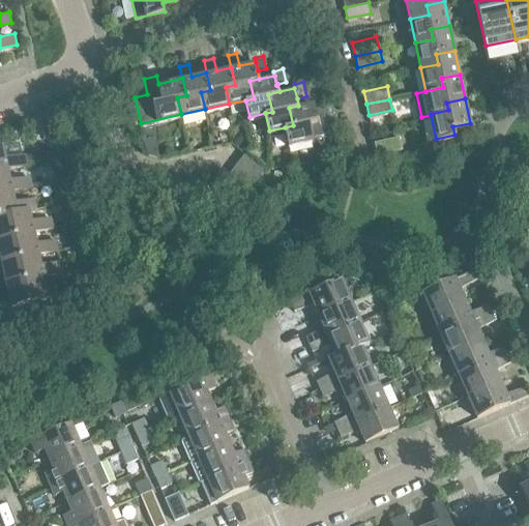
[(293,125),(285,127),(289,145),(314,140),(313,134),(338,128),(332,104),(316,107),(315,103),(298,106),(289,108),(293,125)]
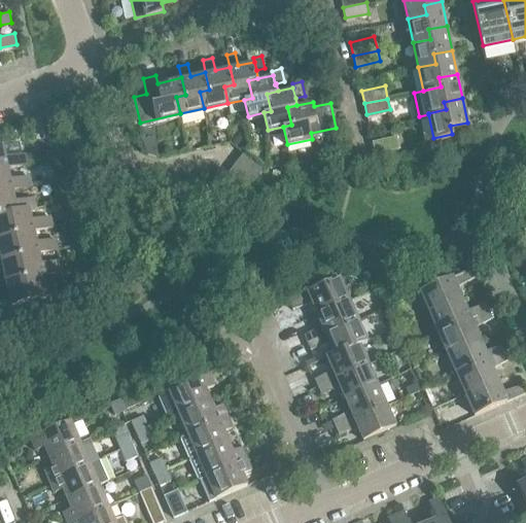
[(372,139),(374,150),(398,146),(396,134),(372,139)]
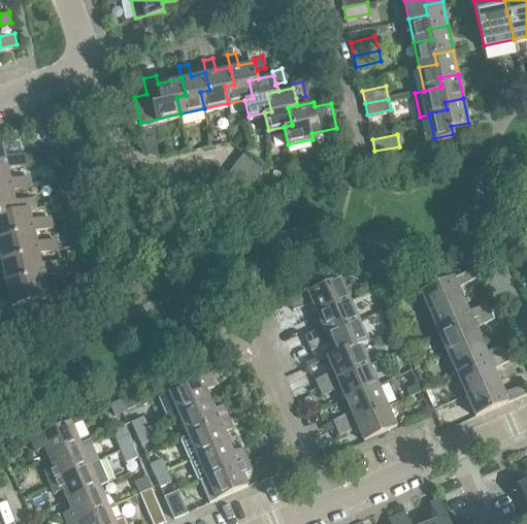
[(0,167),(8,166),(27,162),(25,153),(6,156),(3,143),(0,144),(0,167)]
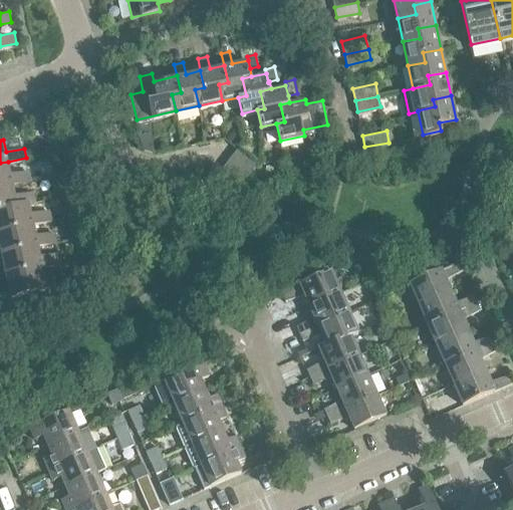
[(237,147),(229,157),(248,172),(257,162),(237,147)]
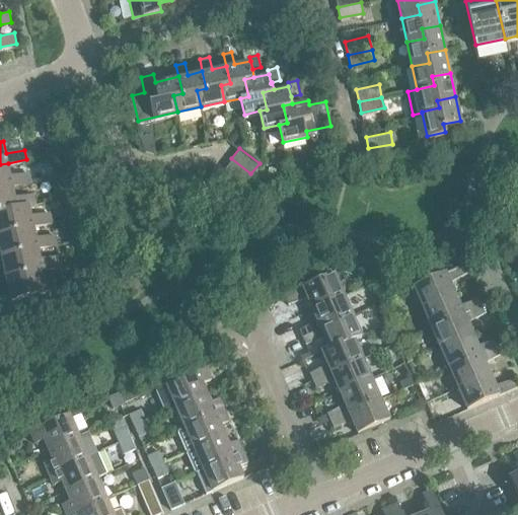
[(231,158),(225,167),(236,176),(244,182),(250,173),(231,158)]
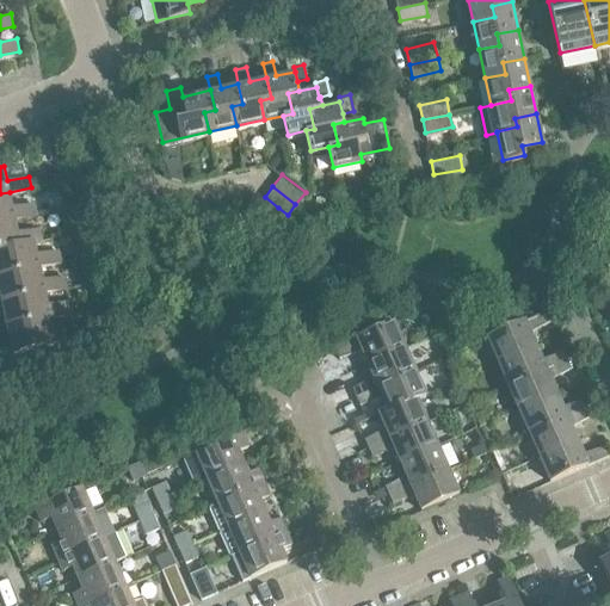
[(256,190),(247,201),(260,211),(260,212),(270,220),(278,208),(265,197),(256,190)]
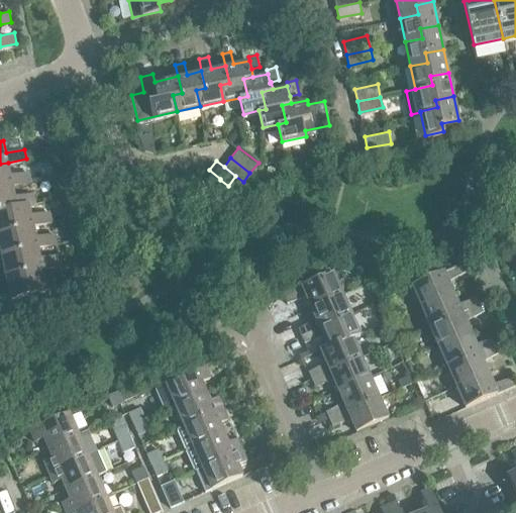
[(0,187),(13,184),(31,181),(29,171),(10,174),(8,163),(0,164),(0,187)]
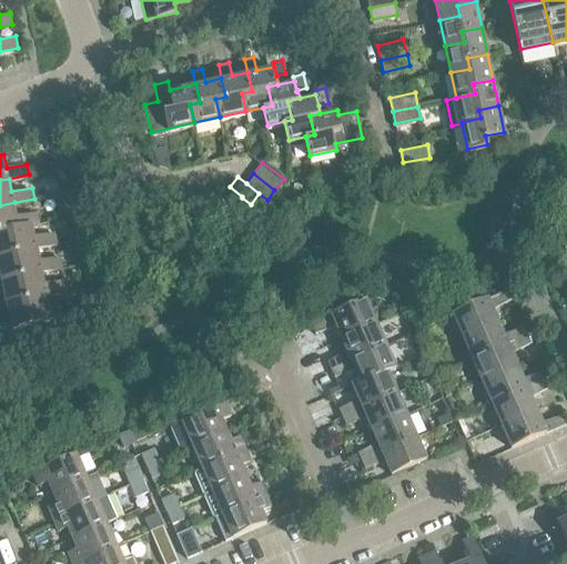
[(0,230),(32,223),(39,222),(37,211),(17,214),(14,202),(0,205),(0,230)]
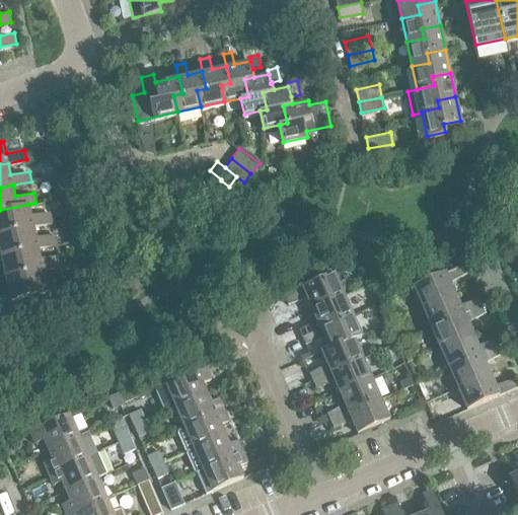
[(0,232),(33,225),(52,221),(50,212),(31,216),(29,204),(0,210),(0,232)]
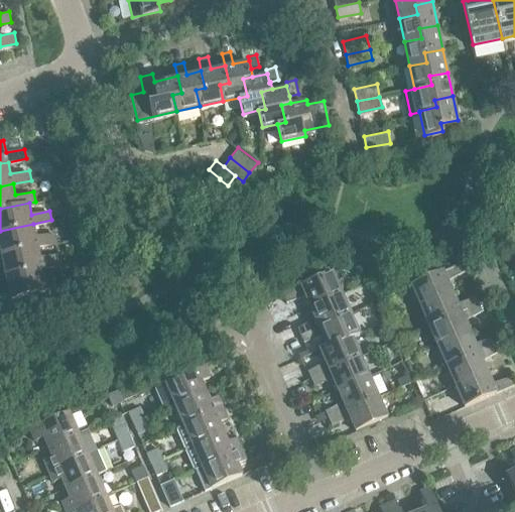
[(0,244),(2,254),(38,246),(56,242),(54,232),(35,235),(33,224),(0,231),(0,244)]
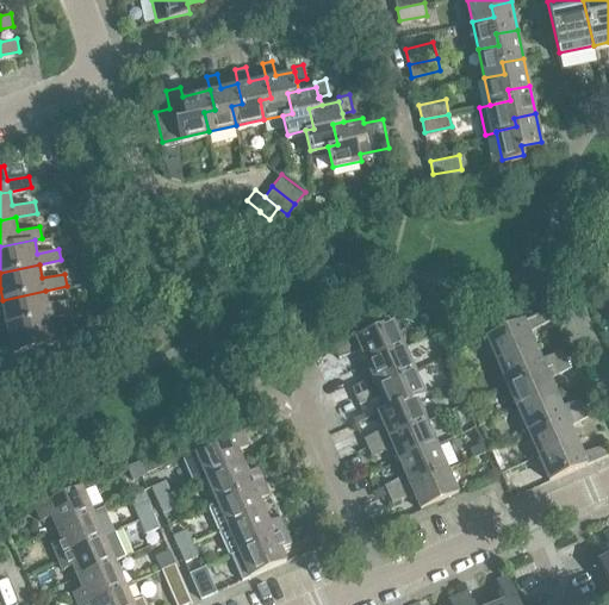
[(2,300),(7,324),(50,315),(72,310),(69,299),(48,304),(45,291),(2,300)]
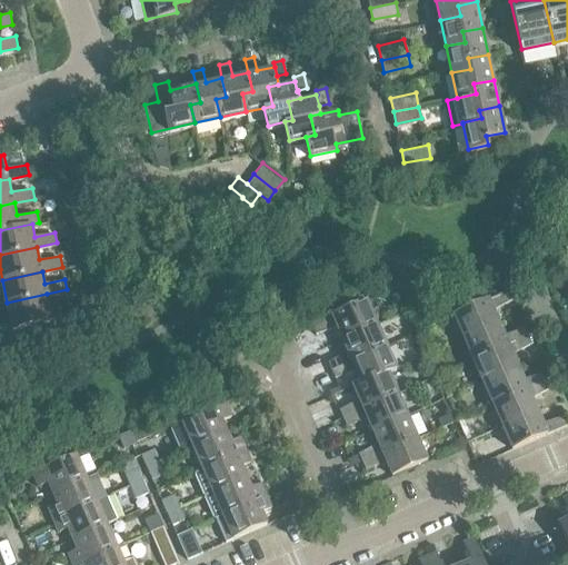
[(451,313),(462,336),(498,319),(492,307),(511,296),(507,288),(451,313)]
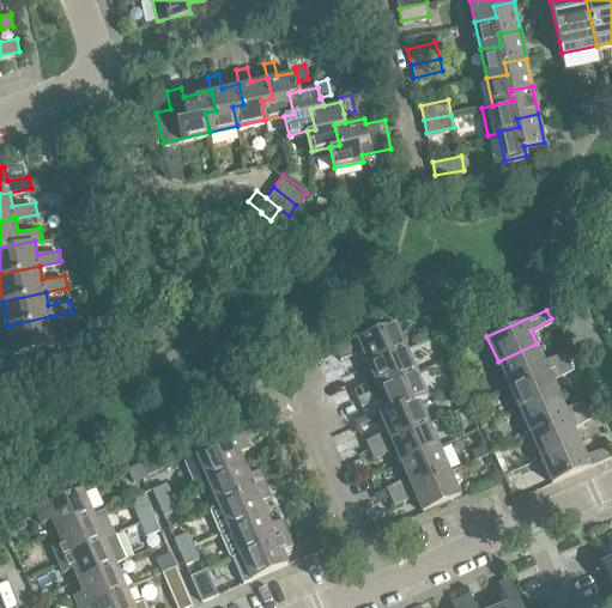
[(50,316),(7,326),(13,352),(78,338),(76,326),(54,330),(50,316)]
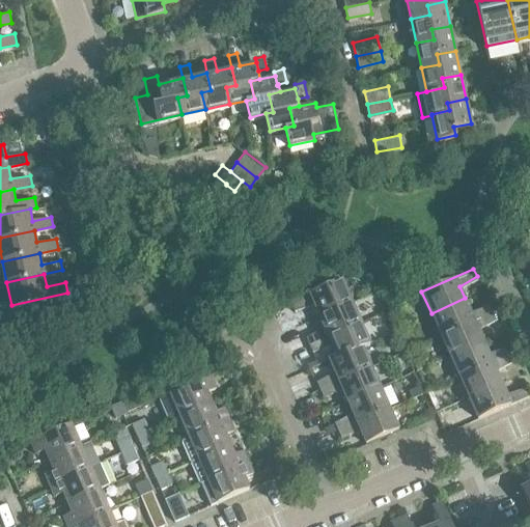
[(314,303),(319,314),(352,300),(341,278),(290,302),(295,310),(314,303)]
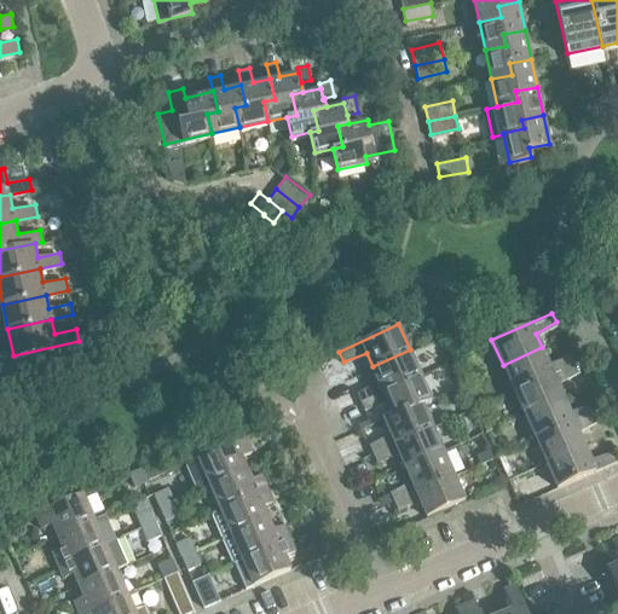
[(503,365),(514,389),(573,361),(570,354),(548,361),(542,347),(503,365)]
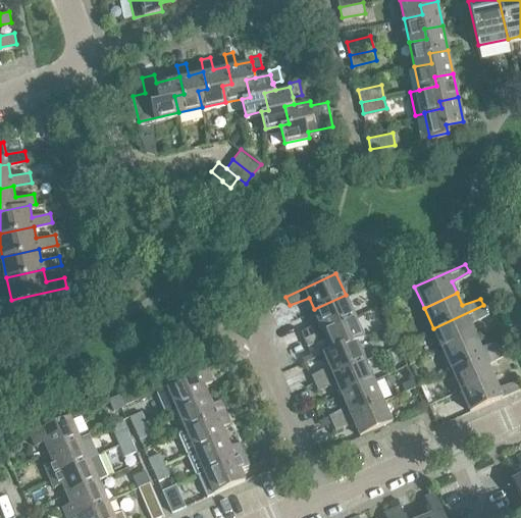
[(301,330),(304,338),(354,315),(346,295),(314,309),(318,320),(301,330)]
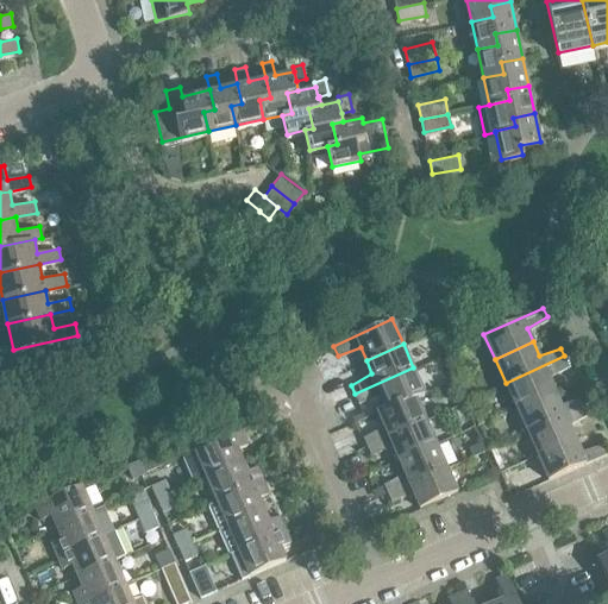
[(506,383),(516,407),(553,390),(547,377),(569,365),(564,356),(506,383)]
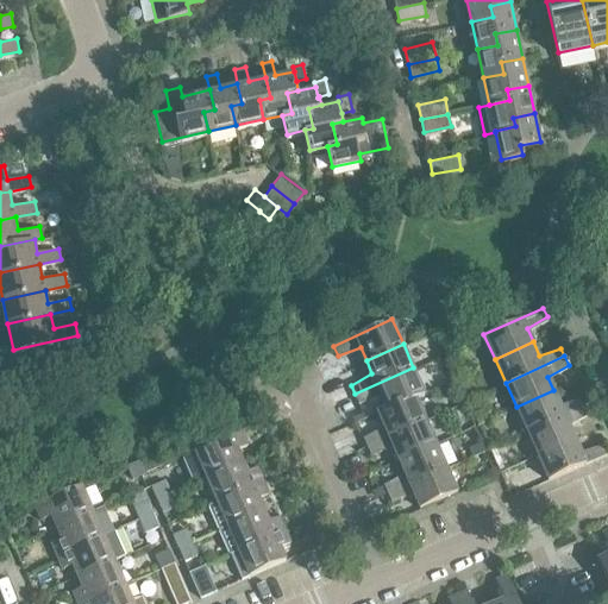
[(381,394),(386,406),(387,407),(415,394),(415,395),(424,391),(413,367),(355,394),(358,402),(381,394)]
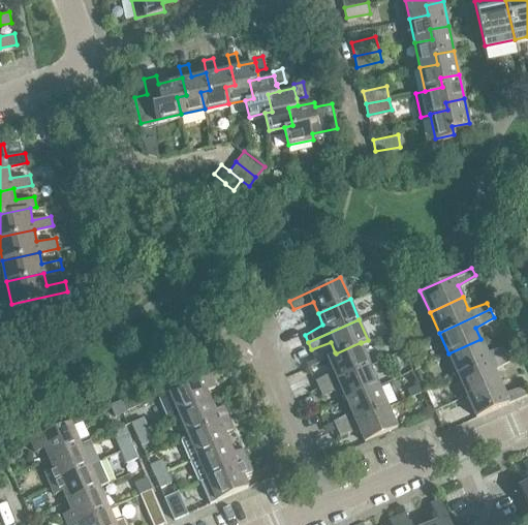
[(448,353),(457,374),(508,351),(505,344),(487,351),(480,339),(448,353)]
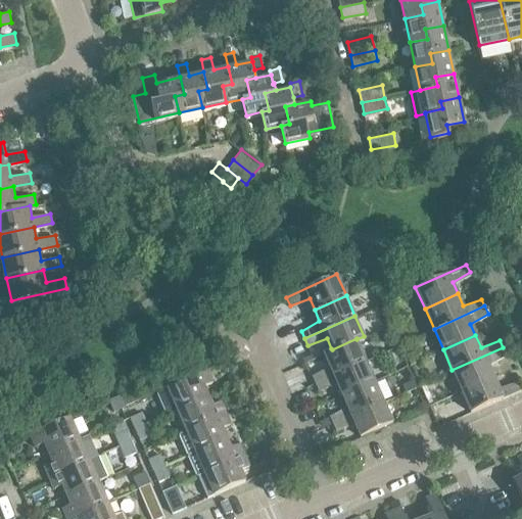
[(312,374),(316,382),(366,360),(357,339),(357,338),(332,349),(331,348),(324,351),(329,364),(312,374)]
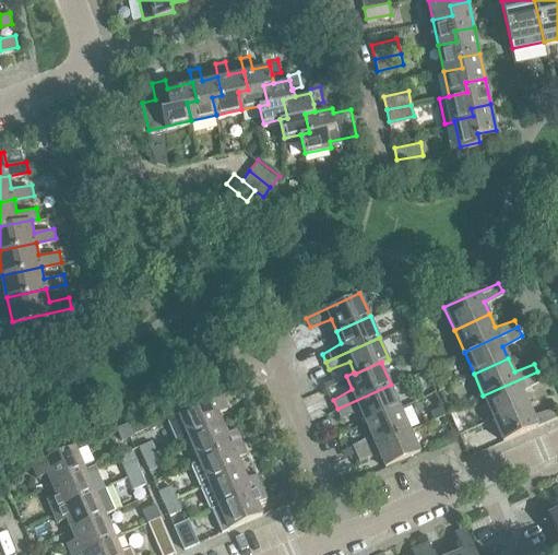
[(483,396),(493,416),(527,401),(522,389),(541,379),(537,372),(483,396)]
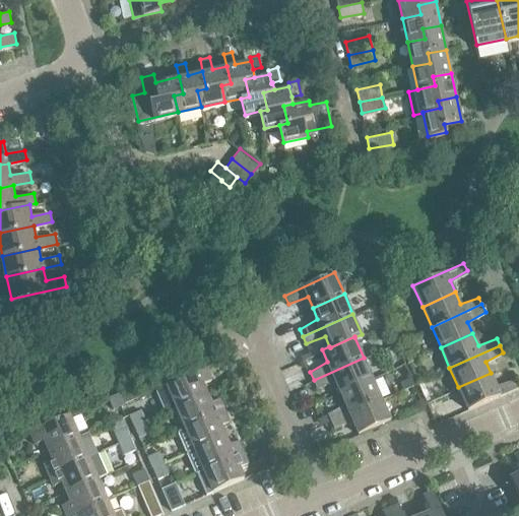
[(335,380),(340,392),(373,378),(364,358),(314,380),(317,387),(335,380)]
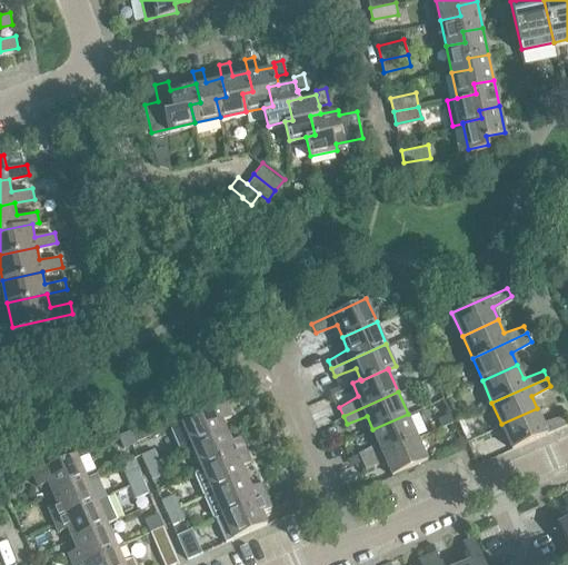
[(192,443),(192,444),(227,428),(222,417),(231,413),(226,399),(181,418),(182,419),(171,424),(181,447),(192,443)]
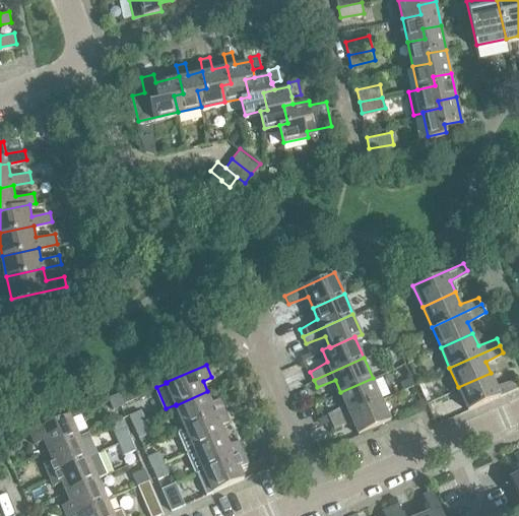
[(491,373),(458,387),(467,408),(517,386),(514,378),(496,384),(491,373)]
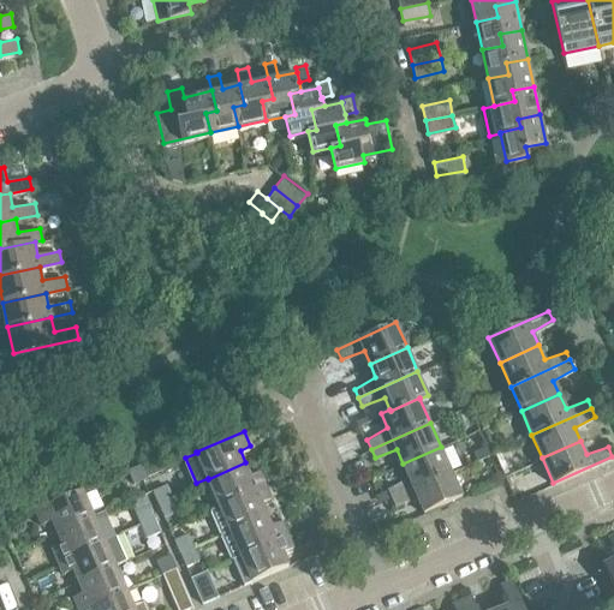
[(388,488),(392,496),(451,470),(441,447),(403,464),(409,476),(388,488)]
